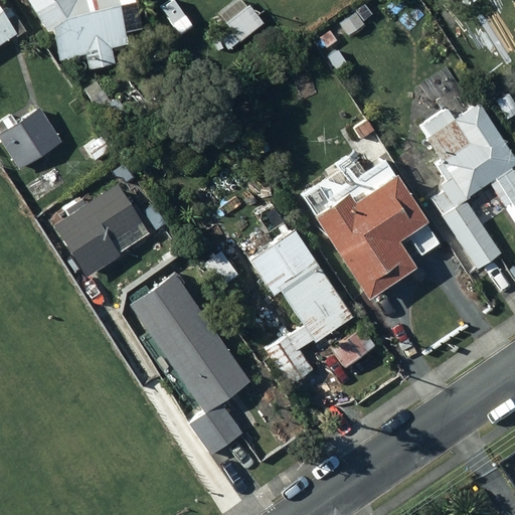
[(44,0),(30,10),(46,32),(50,29),(56,59),(83,53),(87,68),(113,63),(110,45),(125,42),(116,0),(44,0)]
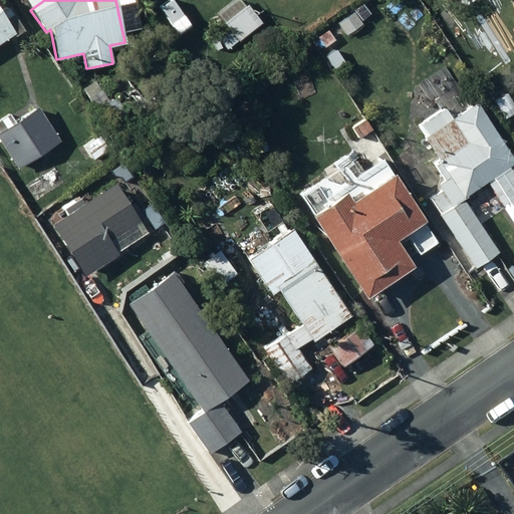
[(236,13),(213,32),(228,50),(262,23),(247,5),(243,9),(238,3),(232,8),(236,13)]
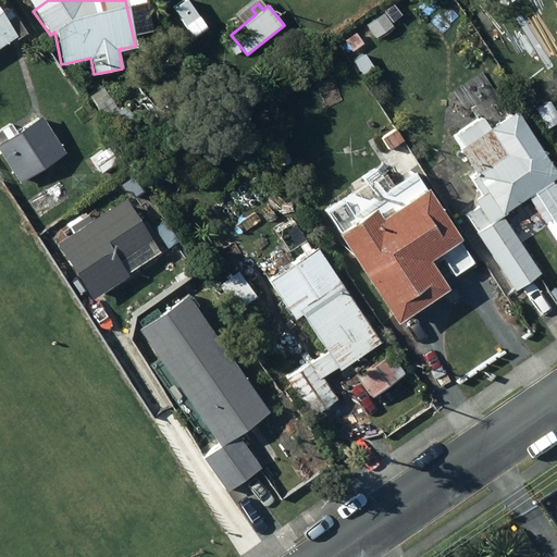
[(0,46),(15,37),(0,11),(0,46)]
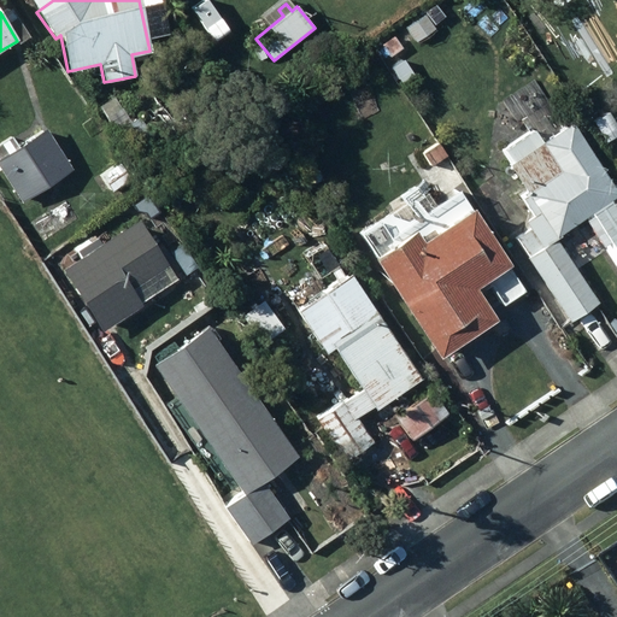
[(425,15),(406,28),(417,42),(435,29),(425,15)]
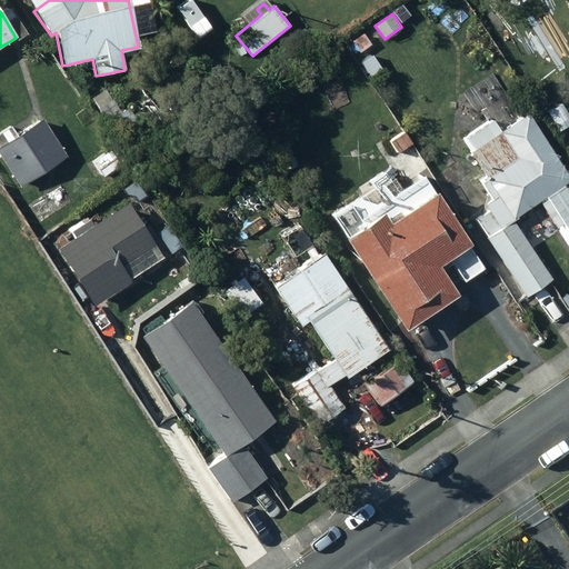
[(363,32),(352,42),(361,53),(372,45),(363,32)]
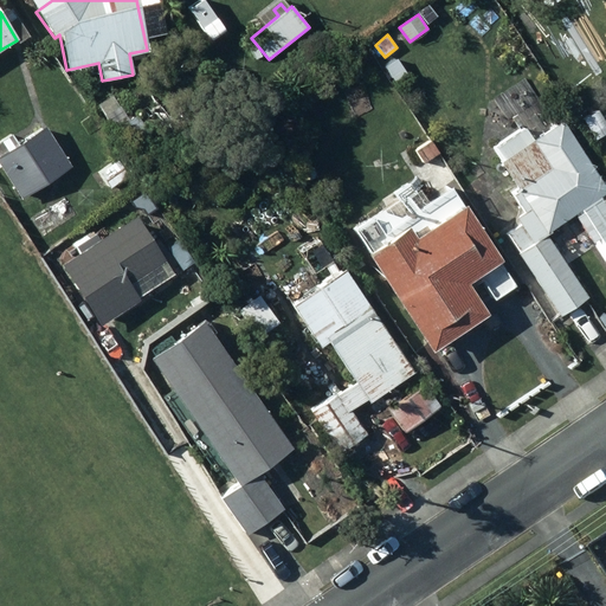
[(406,73),(395,59),(385,68),(395,82),(406,73)]
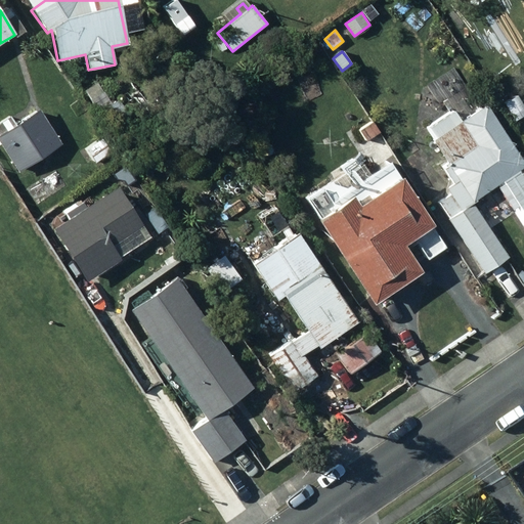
[(100,81),(84,92),(97,112),(100,111),(107,122),(104,123),(108,129),(112,127),(116,133),(129,124),(100,81)]
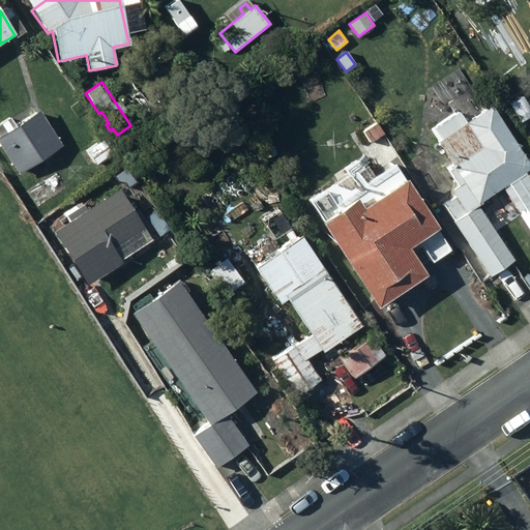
[(508,104),(521,122),(529,116),(529,107),(522,95),(508,104)]
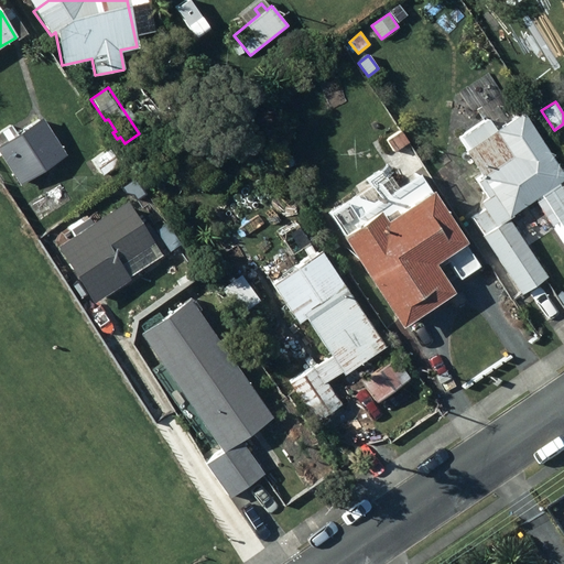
[(483,203),(487,208),(472,218),(522,294),(548,278),(509,218),(535,199),(563,242),(563,193),(557,184),(563,180),(563,174),(523,112),(496,130),(487,118),(475,126),(472,120),(456,130),(468,149),(464,152),(480,177),(477,180),(489,198),(483,203)]
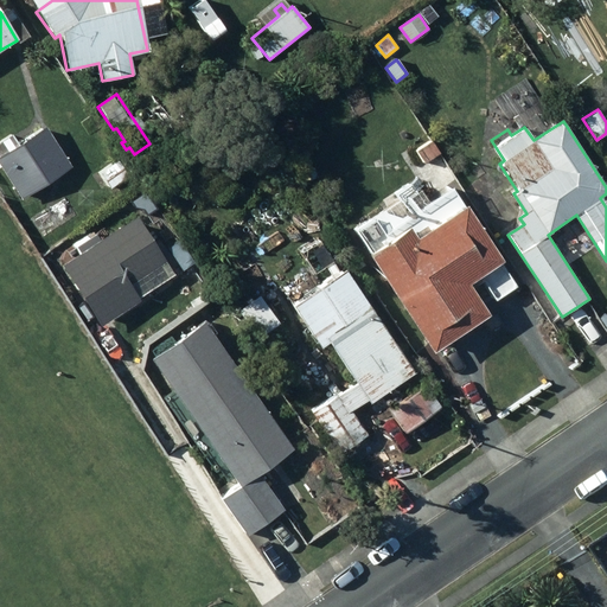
[(0,166),(20,199),(71,168),(45,127),(18,144),(12,134),(0,140),(0,166)]
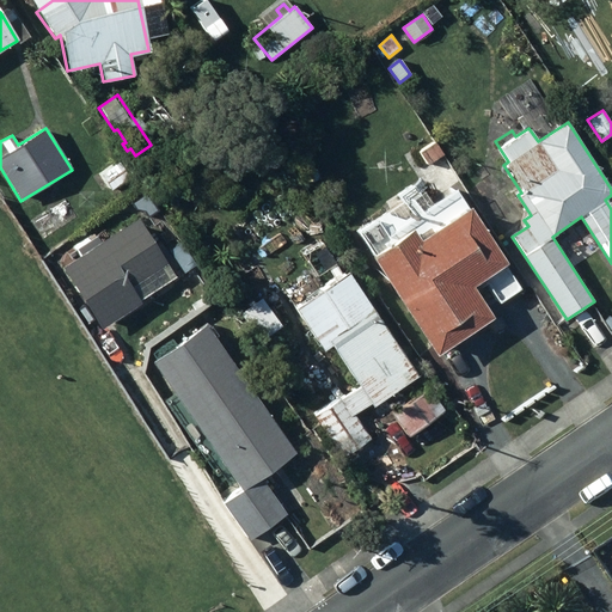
[(418,151),(428,164),(442,154),(433,141),(418,151)]
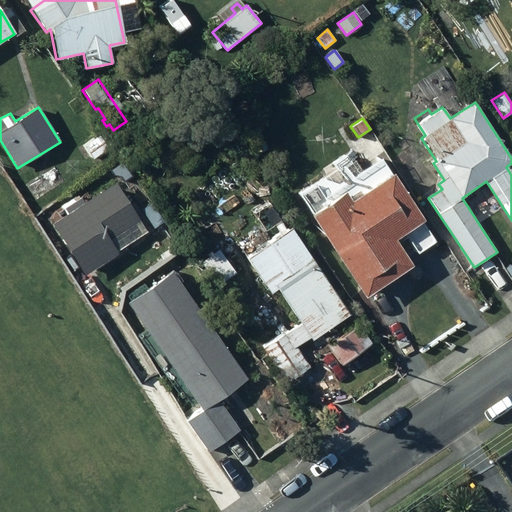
[(99,134),(82,146),(92,160),(109,148),(99,134)]
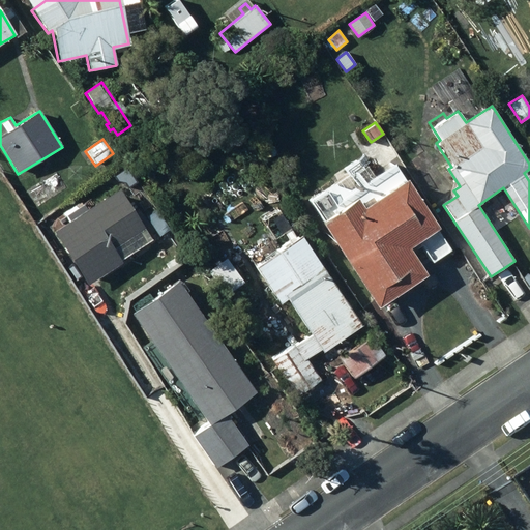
[(436,230),(438,228),(406,179),(404,181),(394,167),(371,183),(379,197),(361,208),(356,201),(321,224),(377,307),(425,275),(408,248),(418,241),(432,262),(450,251),(436,230)]
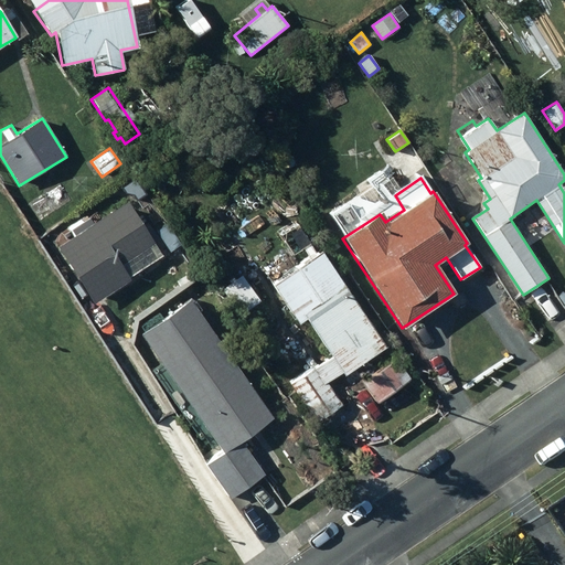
[(70,230),(74,236),(55,247),(91,301),(82,307),(105,342),(124,330),(103,298),(130,280),(128,278),(162,256),(126,200),(91,223),(87,219),(70,230)]
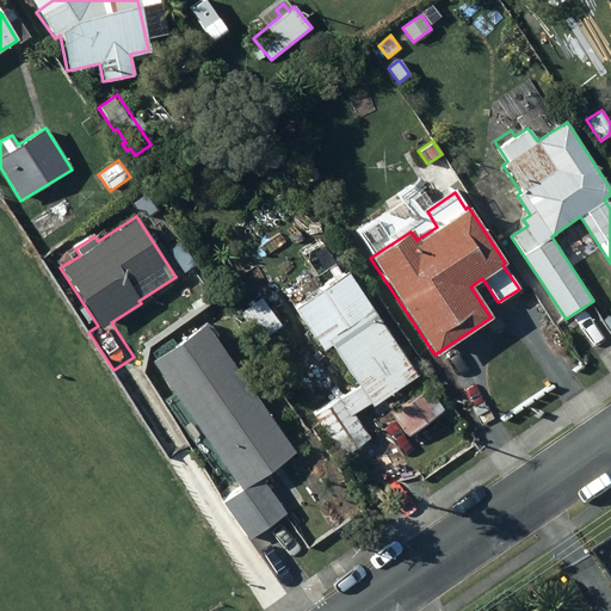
[(176,232),(164,241),(167,247),(180,238),(176,232)]
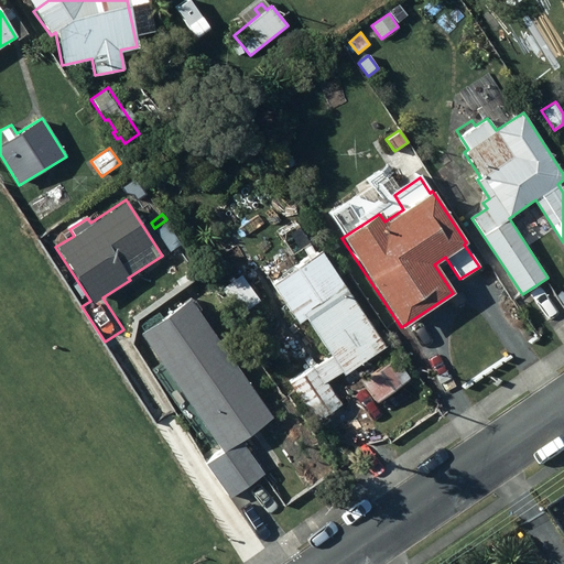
[(153,234),(163,248),(174,240),(164,226),(153,234)]
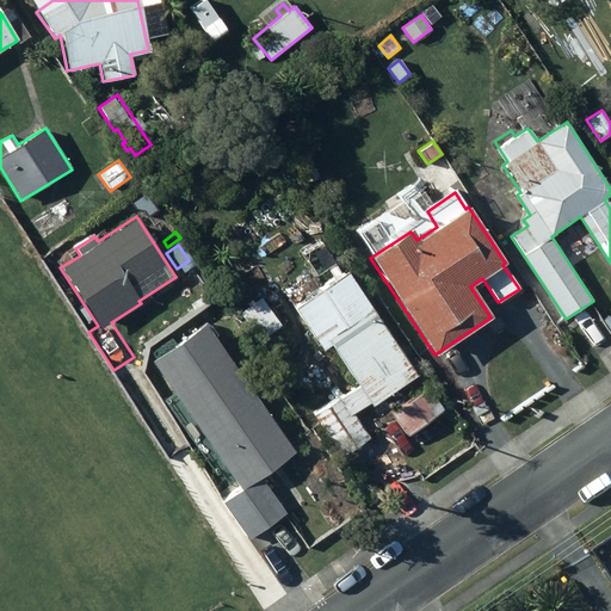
[(331,344),(359,384),(339,397),(329,382),(320,388),(331,405),(314,417),(341,457),(370,438),(353,414),(369,402),(372,407),(418,375),(347,271),(295,308),(322,350),(331,344)]
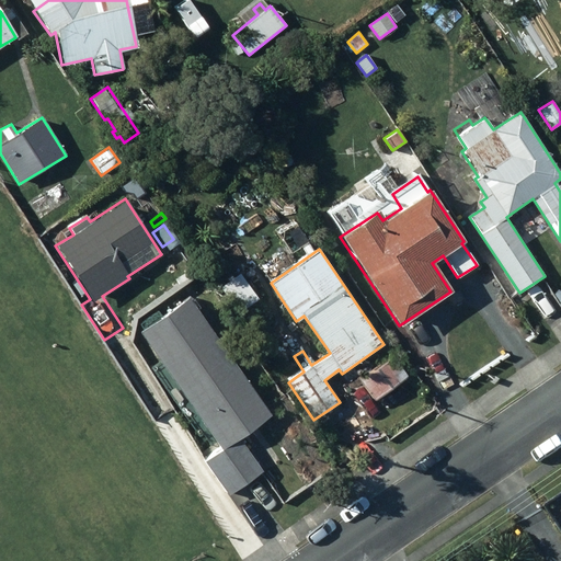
[(221,449),(204,461),(228,495),(263,471),(239,437),(271,415),(187,298),(138,332),(221,449)]
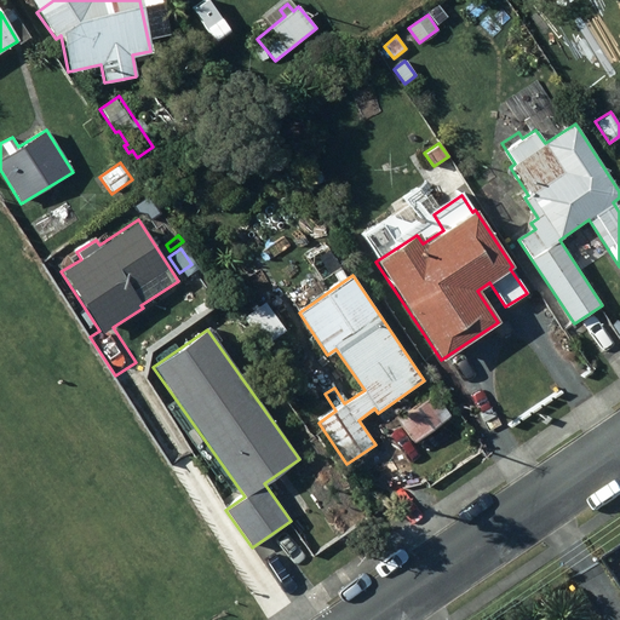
[(435,394),(399,420),(414,441),(451,415),(435,394)]
